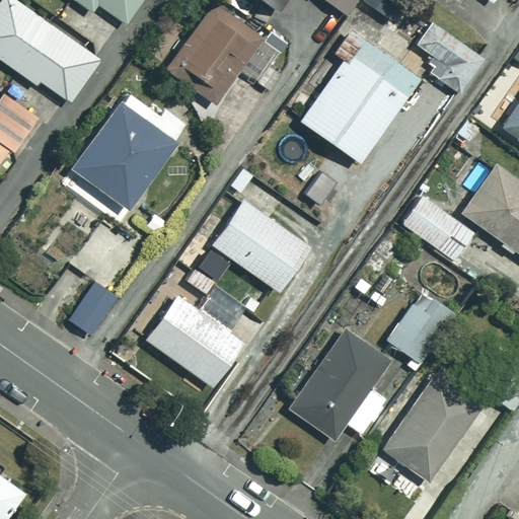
[(0,55),(39,82),(41,79),(70,100),(100,57),(17,0),(2,0),(0,3),(0,55)]
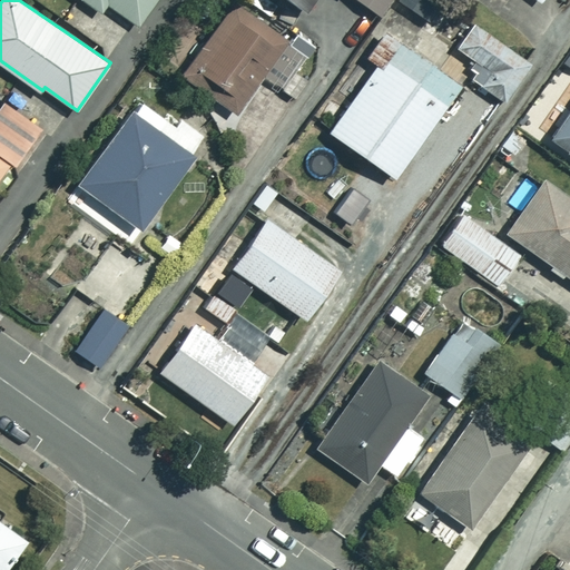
[(155,0),(84,0),(100,12),(107,2),(137,25),(155,0)]
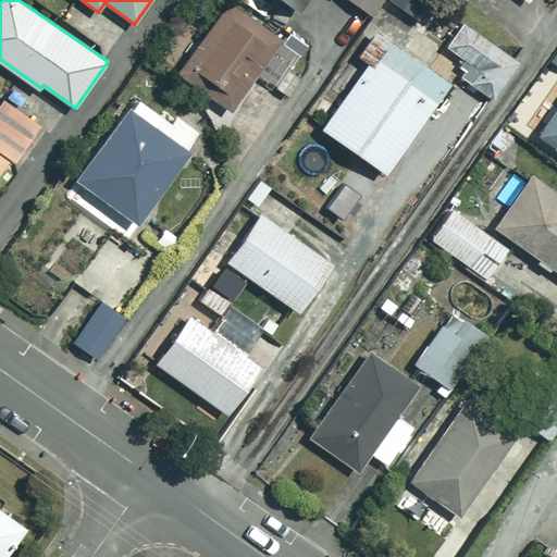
[(284,38),(230,0),(178,72),(232,110),(284,38)]
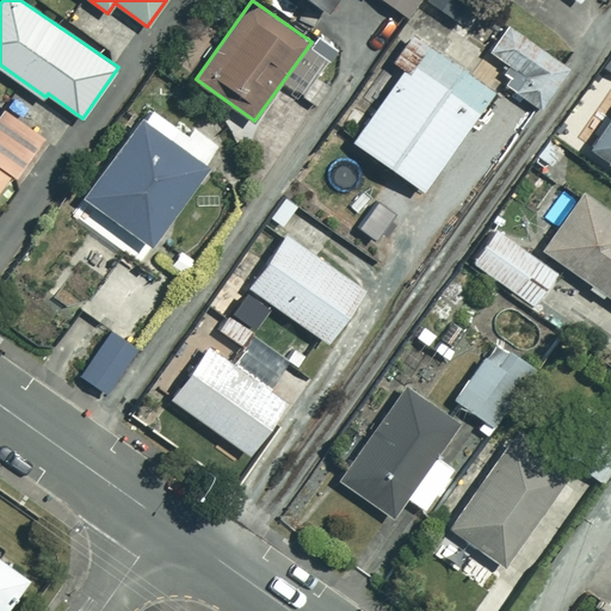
[(383,0),(411,19),(423,0),(310,0),(328,13),(337,0),(383,0)]
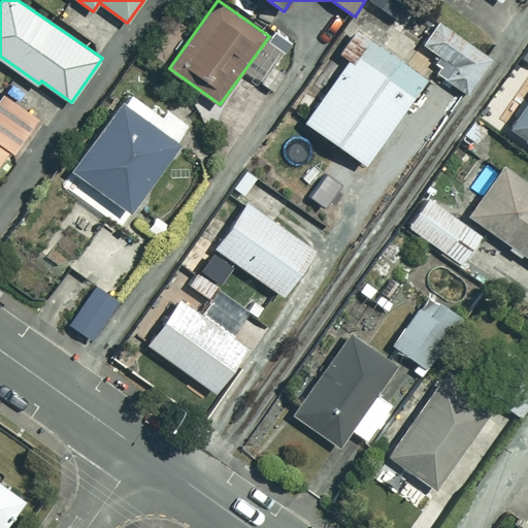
[(492,59),(438,21),(424,42),(444,58),(435,71),(467,94),(492,59)]
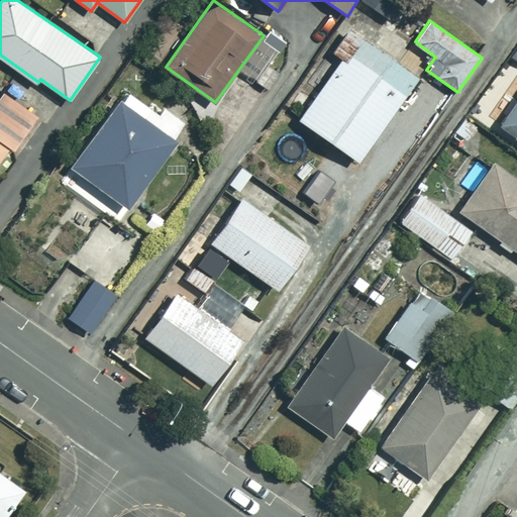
[(418,76),(351,27),(334,52),(343,59),(300,119),(358,161),(418,76)]
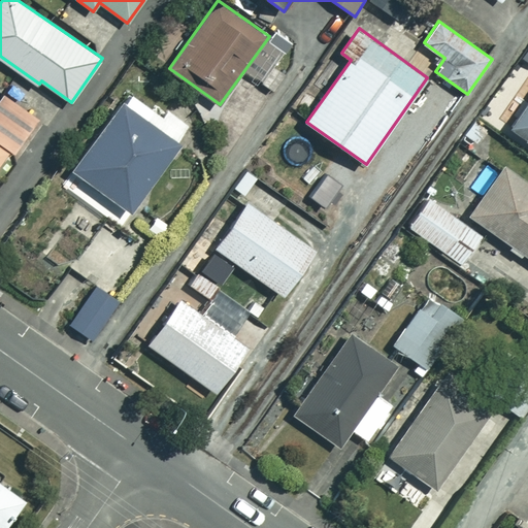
[(0,145),(8,152),(11,154),(33,124),(43,131),(57,111),(14,80),(0,100),(0,145)]
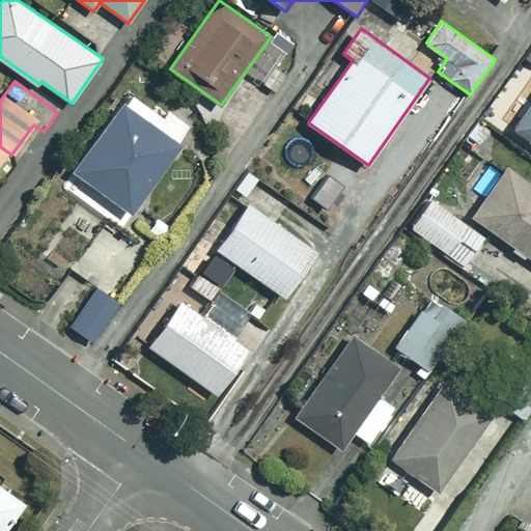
[(164,116),(132,93),(75,171),(131,213),(193,127),(169,109),(164,116)]
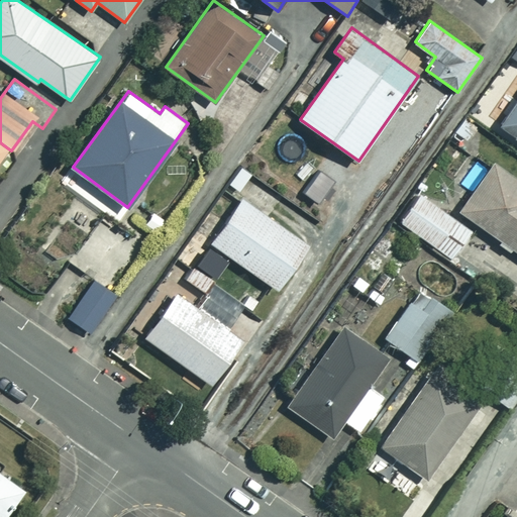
[(516,101),(501,124),(516,135),(516,101)]
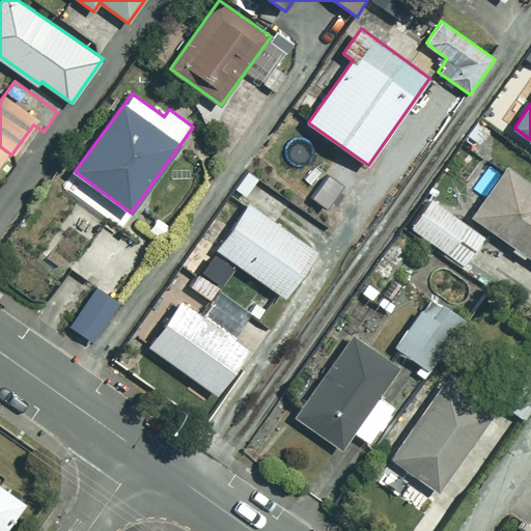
[(530,184),(507,167),(472,217),(513,245),(510,250),(525,260),(528,255),(530,257),(530,184)]
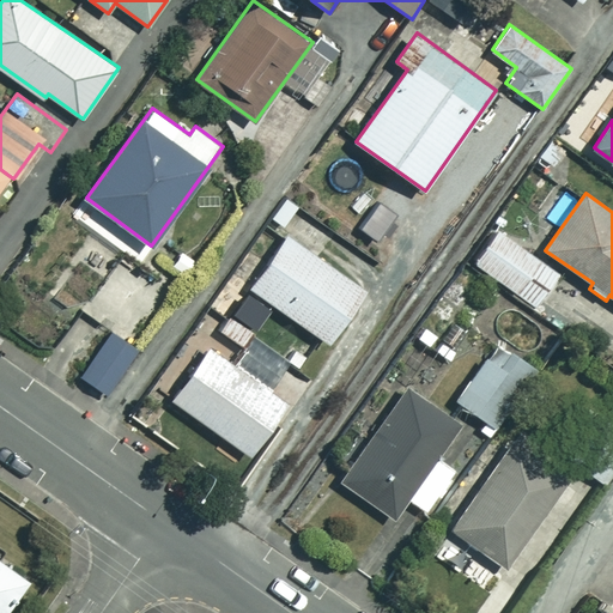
[(560,274),(497,230),(474,262),(539,307),(560,274)]
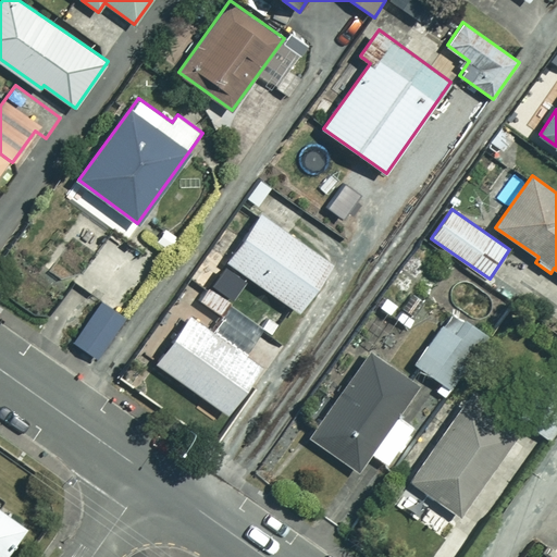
[(333,263),(261,213),(227,262),(300,311),(333,263)]
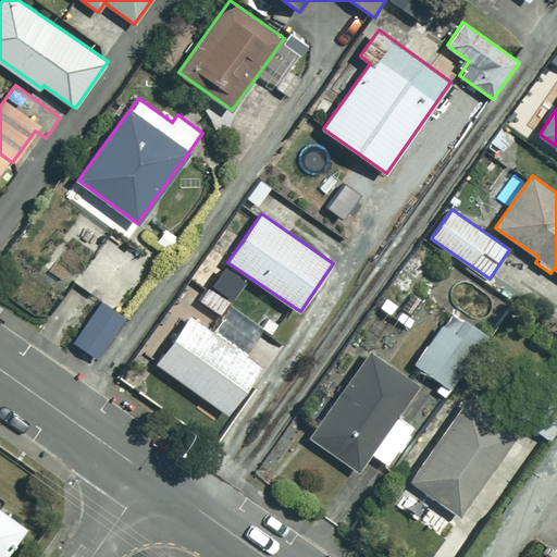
[(77,214),(56,245),(82,263),(103,234),(77,214)]
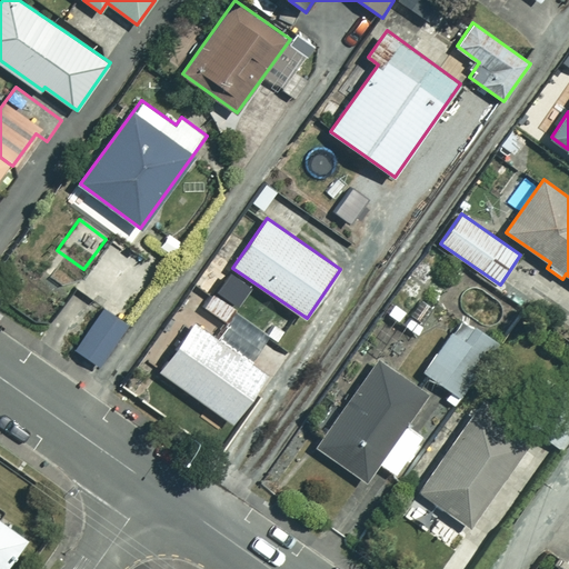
[(113,245),(91,275),(131,303),(153,272),(113,245)]
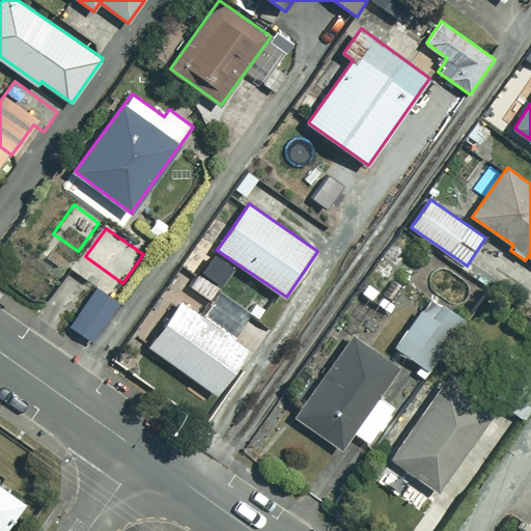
[(220,286),(199,271),(188,286),(210,301),(220,286)]
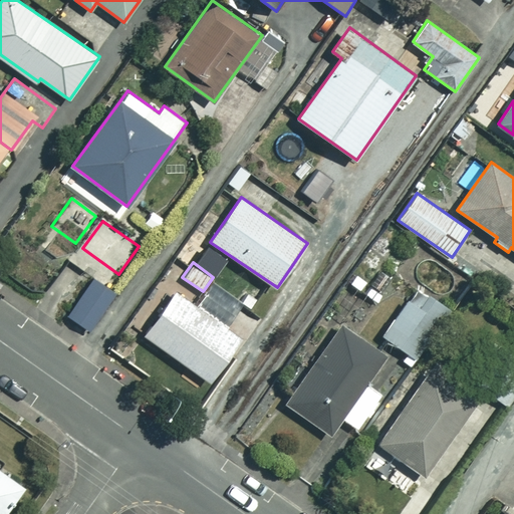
[(115,296),(91,279),(66,312),(90,330),(115,296)]
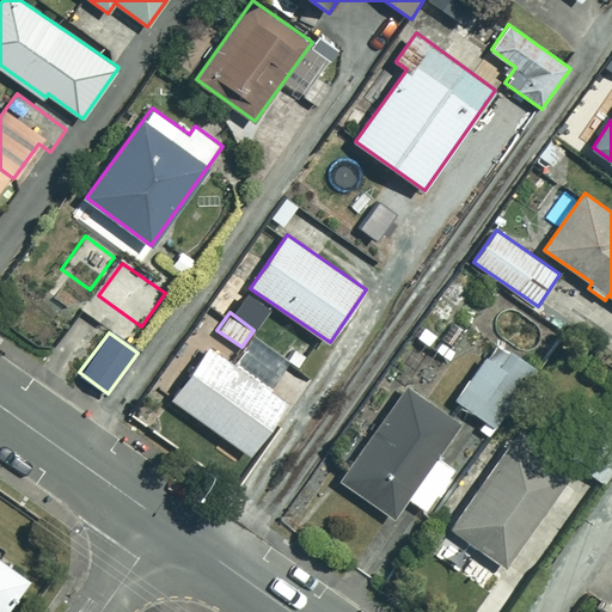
[(291,361),(255,336),(234,365),(209,347),(172,399),(251,454),(287,404),(269,391),(291,361)]
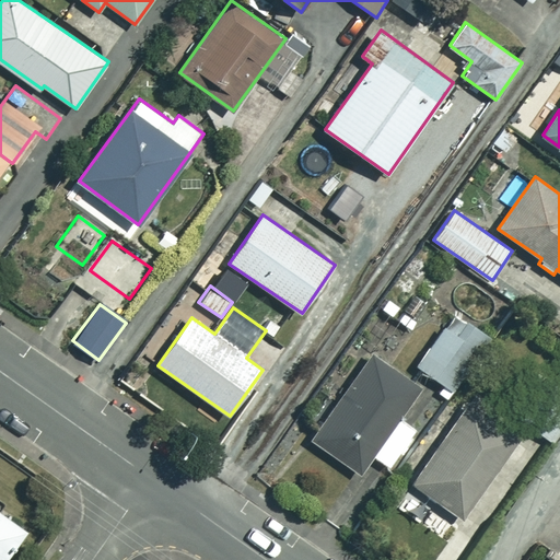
[(492,340),(458,313),(417,363),(451,391),(492,340)]
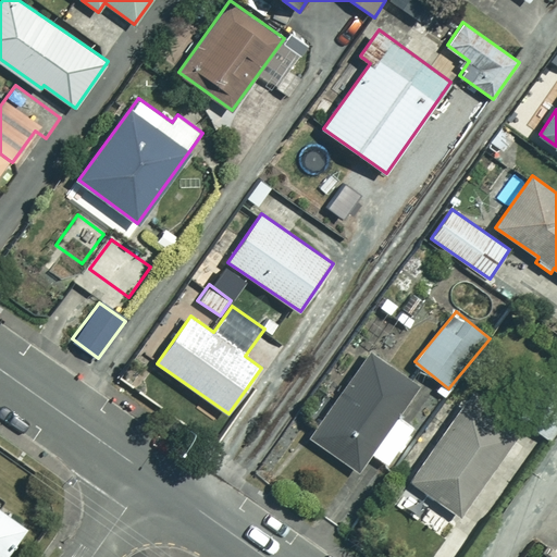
[(416,384),(368,353),(310,437),(357,470),(369,453),(391,467),(417,429),(395,415),(416,384)]
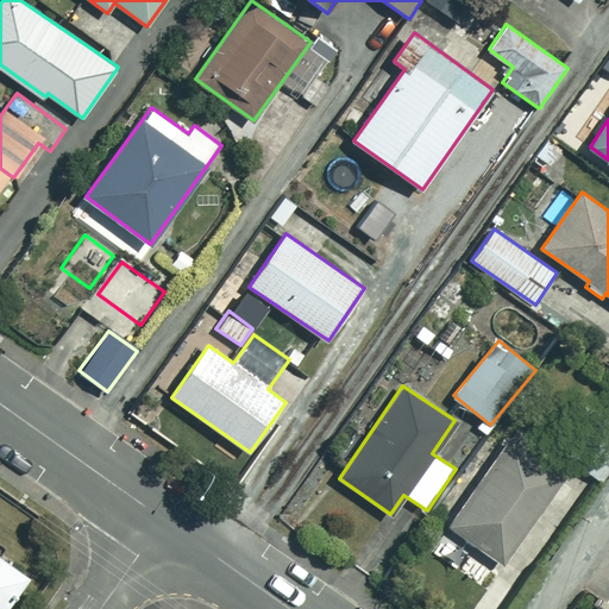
[(608,466),(608,420),(604,416),(573,460),(600,479),(608,466)]
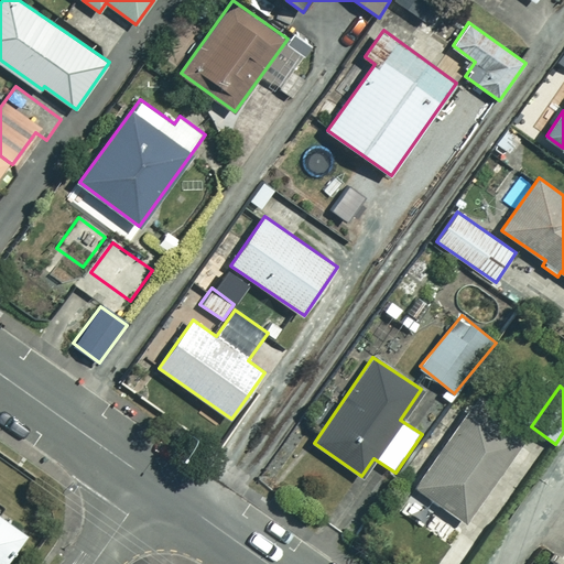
[(520,444),(469,409),(415,486),(465,521),(520,444)]
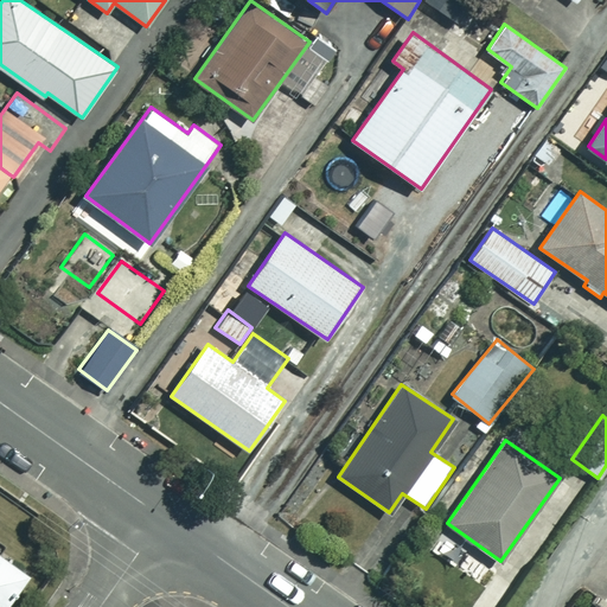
[(0,554),(0,606),(2,606),(27,573),(0,554)]
